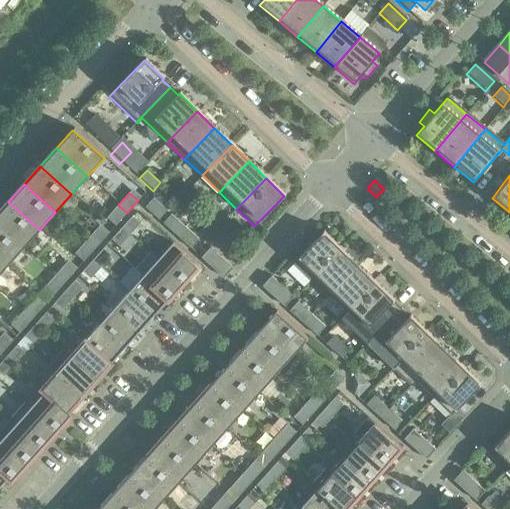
[(157,221),(165,212),(152,200),(144,209),(157,221)]
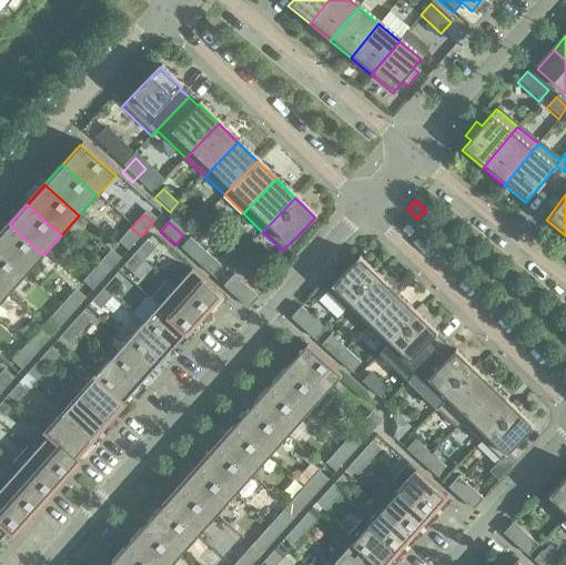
[(43,255),(9,224),(0,234),(0,252),(26,275),(43,255)]
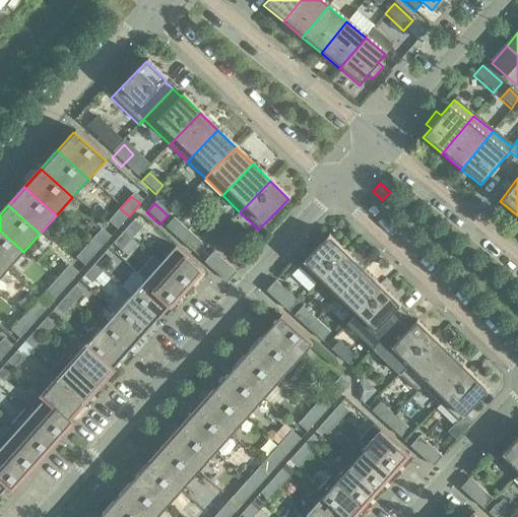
[(118,229),(129,216),(120,208),(110,220),(118,229)]
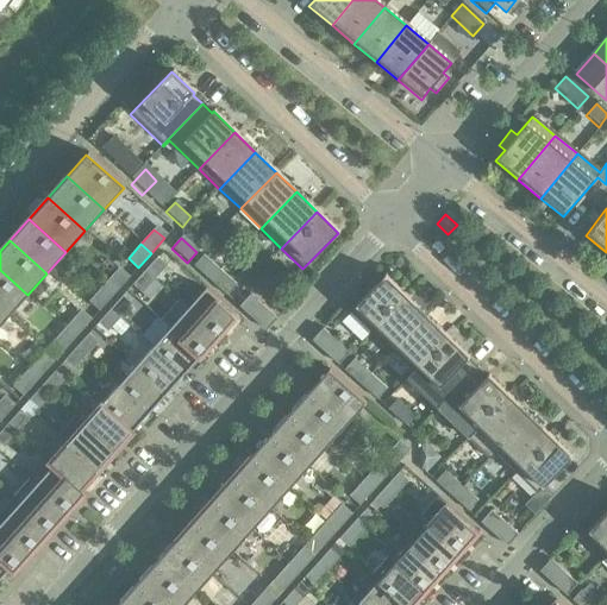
[(202,257),(193,268),(208,282),(219,272),(202,257)]
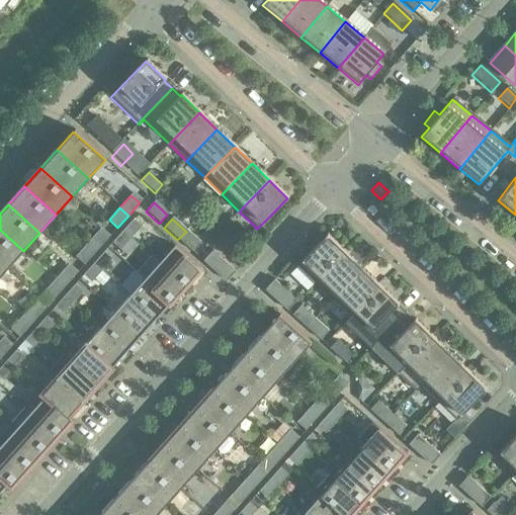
[(139,230),(131,223),(121,233),(130,239),(139,230)]
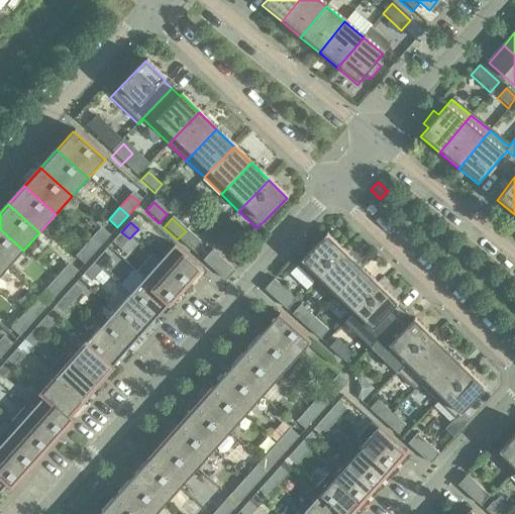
[(23,250),(0,229),(0,263),(7,269),(23,250)]
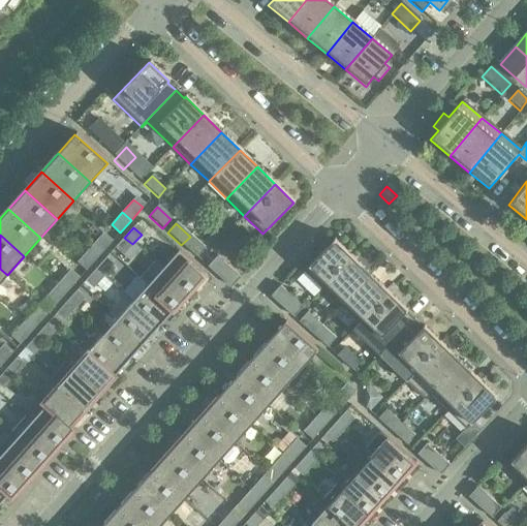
[(98,256),(110,244),(100,236),(89,249),(98,256)]
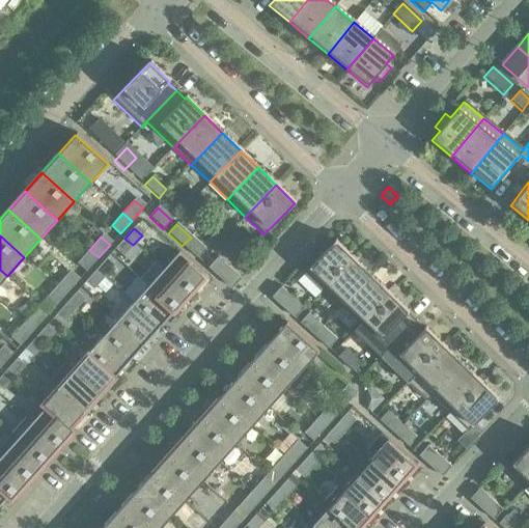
[(204,250),(191,238),(182,246),(196,259),(204,250)]
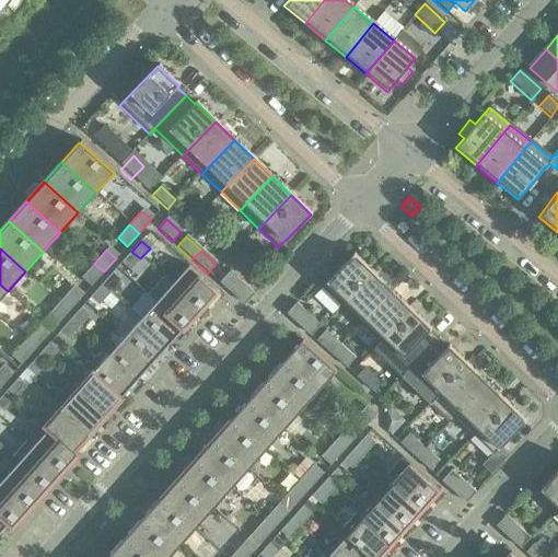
[(131,269),(140,258),(131,252),(123,262),(131,269)]
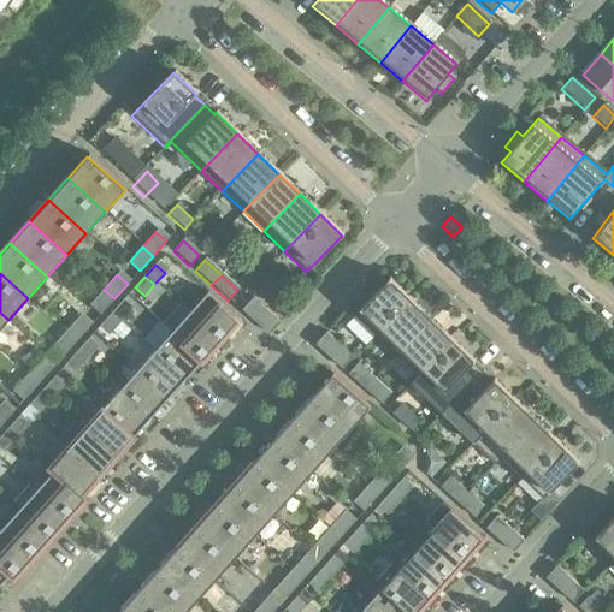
[(375,338),(411,301),(388,280),(353,316),(375,338)]
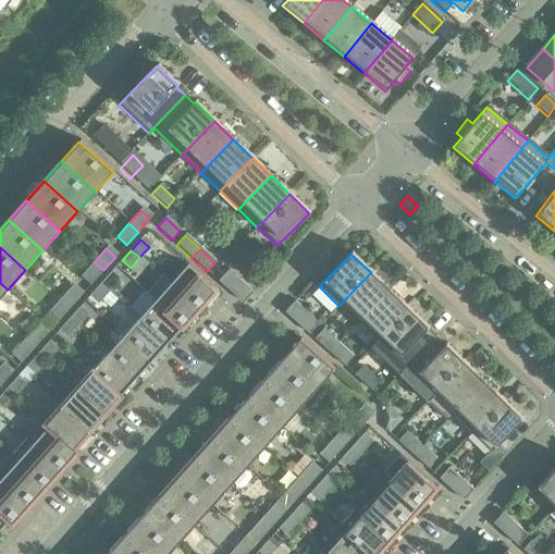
[(91,283),(103,270),(94,262),(82,275),(91,283)]
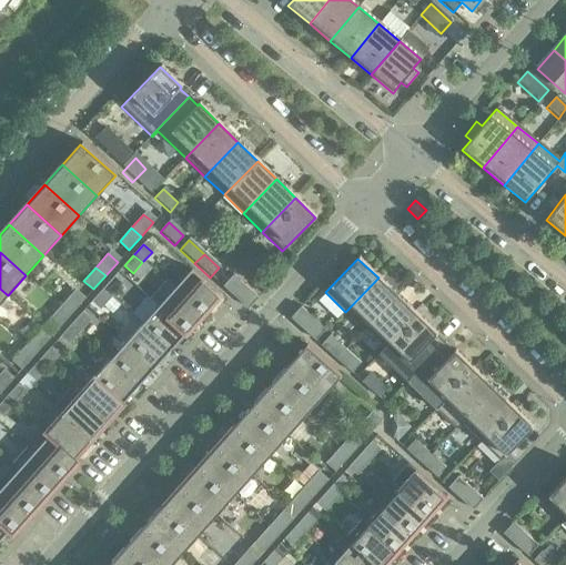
[(219,296),(190,271),(173,290),(202,315),(219,296)]
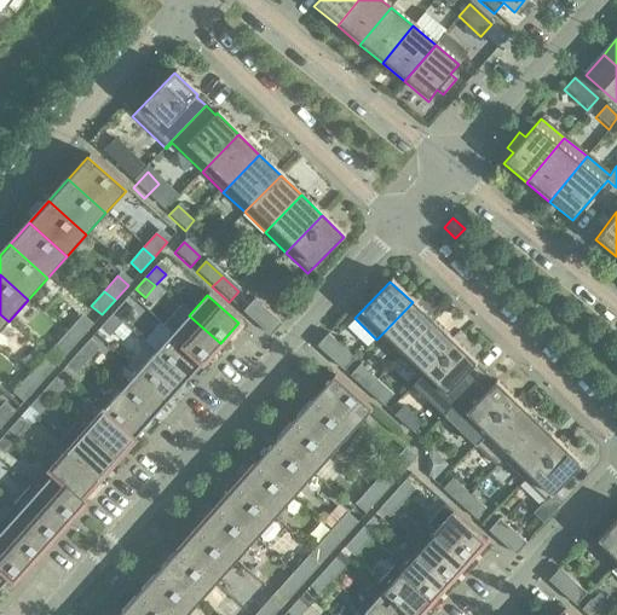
[(269,337),(280,325),(253,301),(241,313),(269,337)]
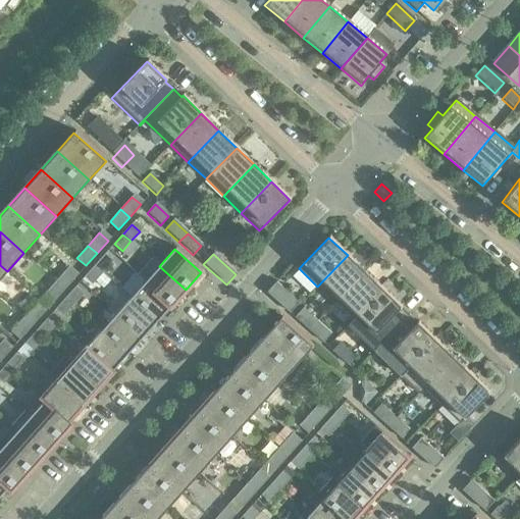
[(334,304),(365,272),(348,255),(317,287),(334,304)]
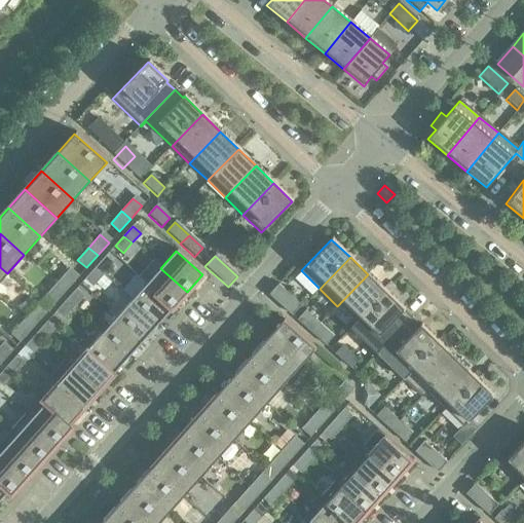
[(111,266),(103,259),(94,269),(102,276),(111,266)]
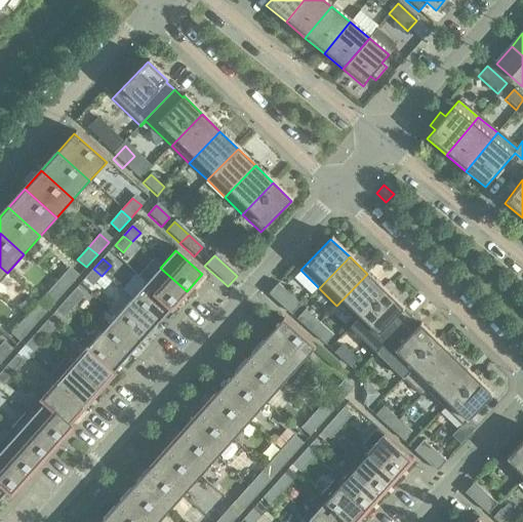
[(187,291),(160,268),(153,262),(137,278),(145,284),(171,308),(172,308),(187,291)]
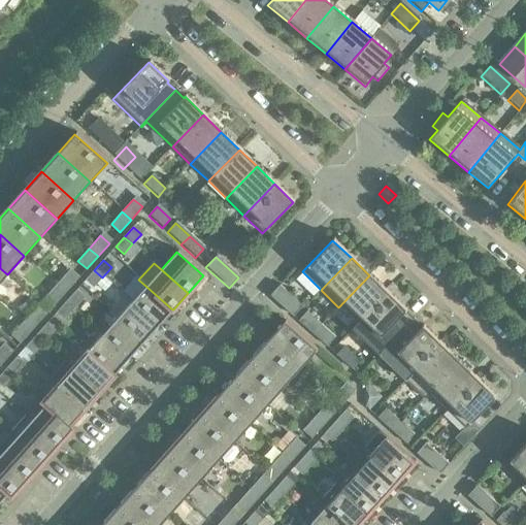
[(94,287),(102,277),(94,270),(86,280),(94,287)]
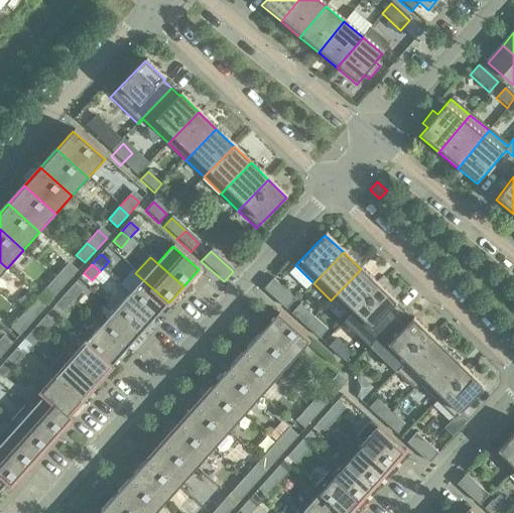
[(75,274),(66,266),(54,278),(63,286),(75,274)]
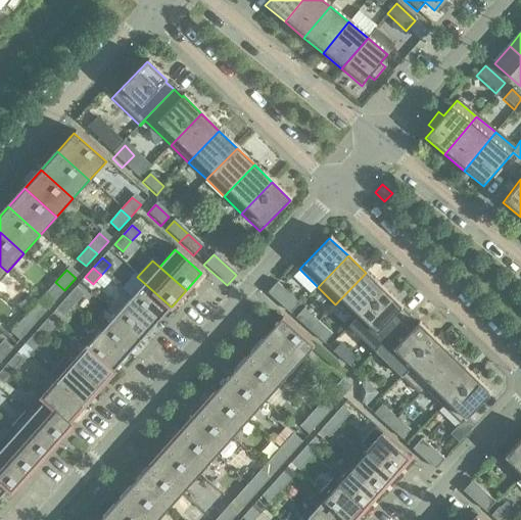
[(352,321),(383,290),(366,273),(335,304),(352,321)]
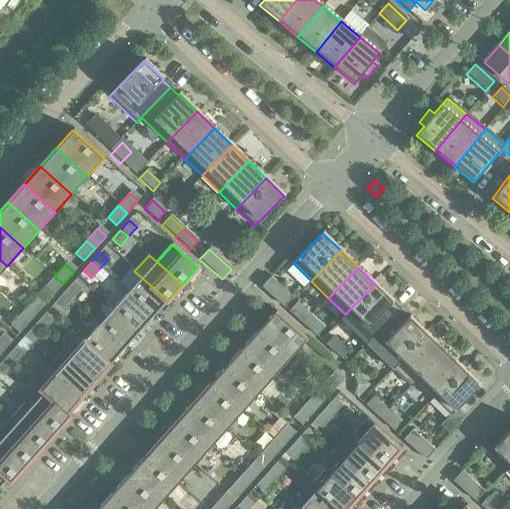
[(52,296),(63,284),(54,276),(43,289),(52,296)]
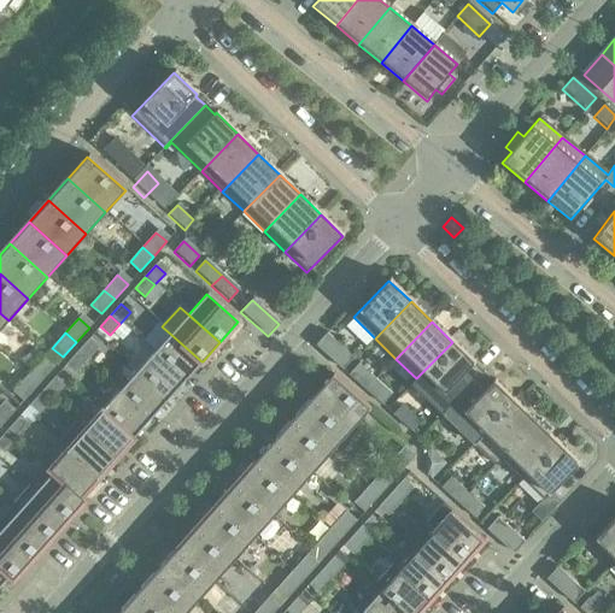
[(201,361),(170,334),(153,353),(185,381),(201,361)]
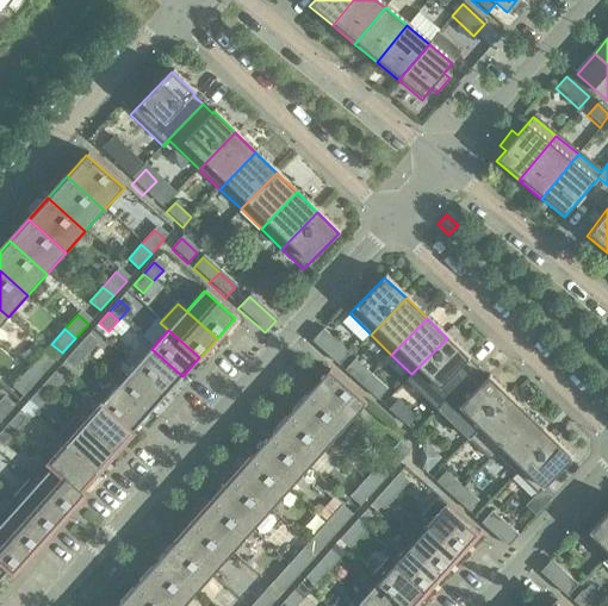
[(337,367),(348,355),(321,330),(310,343),(337,367)]
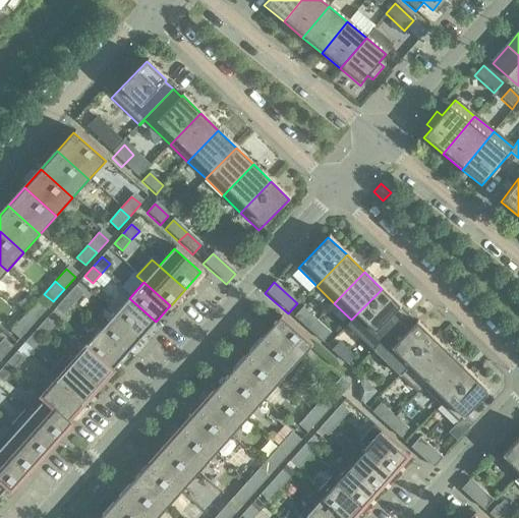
[(80,296),(72,289),(64,299),(71,306),(80,296)]
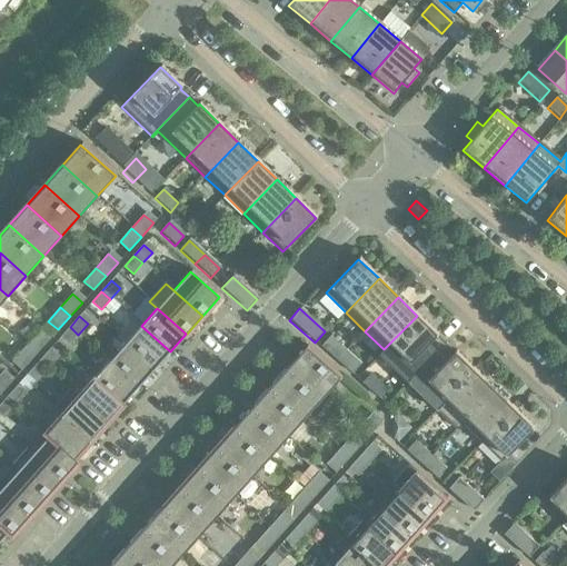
[(436,336),(437,335),(417,316),(384,349),(378,356),(407,384),(444,346),(445,345),(436,336)]
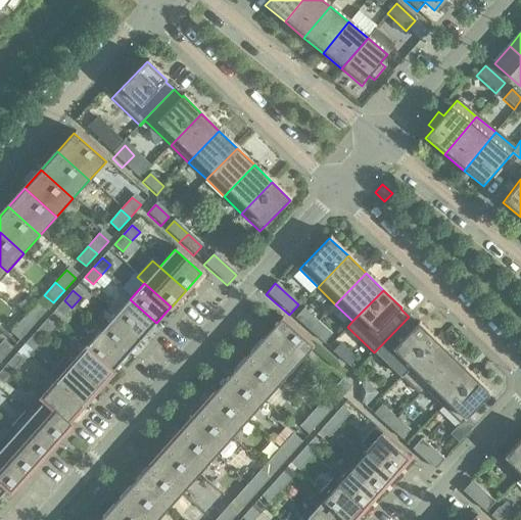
[(142,339),(156,323),(130,299),(115,316),(141,339),(142,339)]
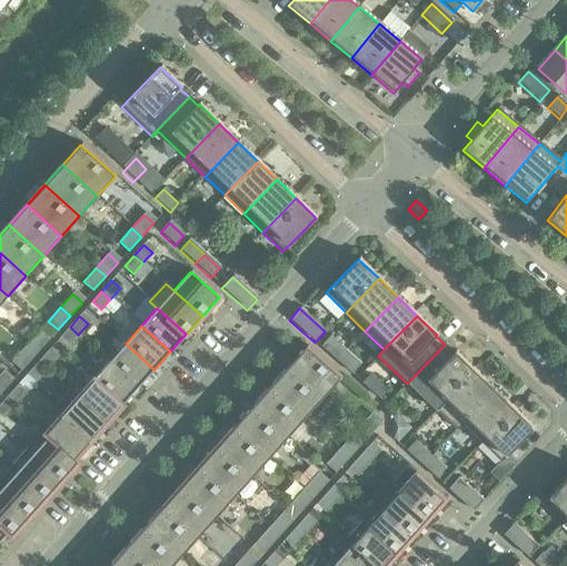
[(69,345),(78,335),(70,327),(60,337),(69,345)]
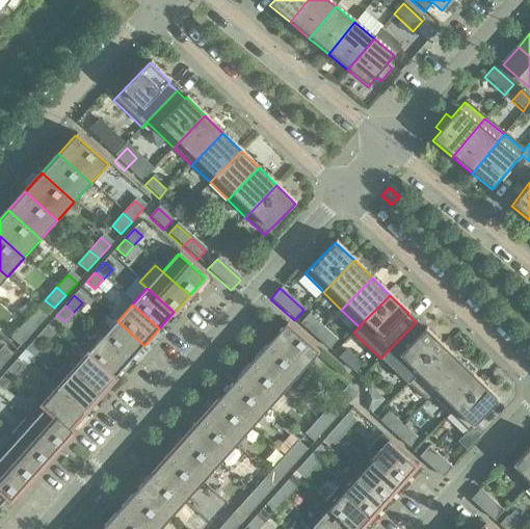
[(32,333),(44,320),(34,312),(23,324),(32,333)]
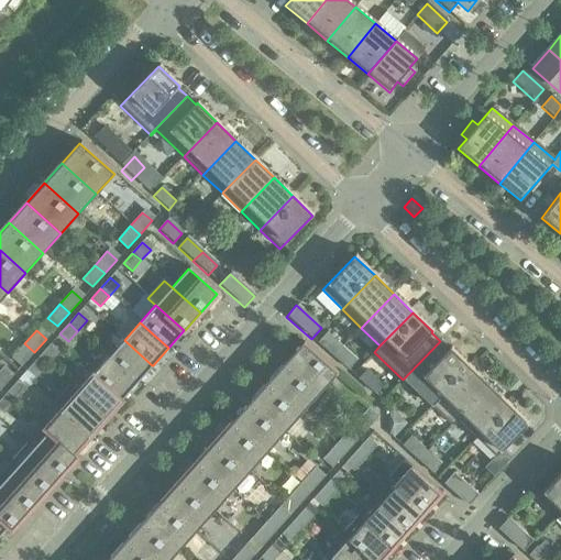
[(341,348),(326,335),(317,343),(332,358),(341,348)]
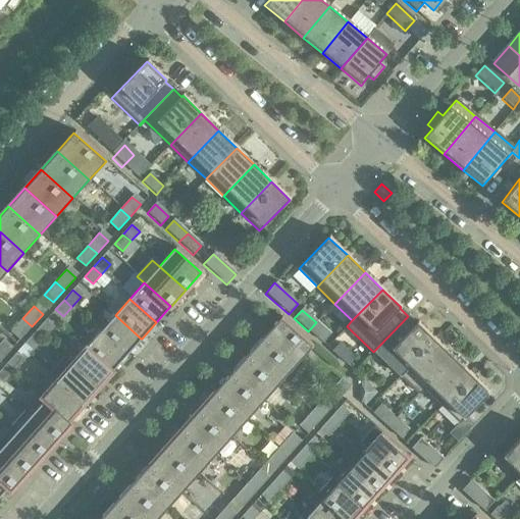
[(141,339),(115,315),(100,332),(126,355),(141,339)]
